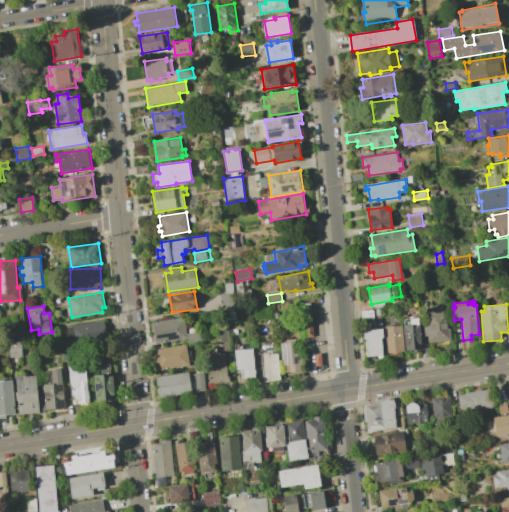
[(428,326),(427,313),(433,312),(433,308),(443,307),(444,311),(449,311),(452,340),(429,342),(428,335),(425,336),(424,327),(428,326)]
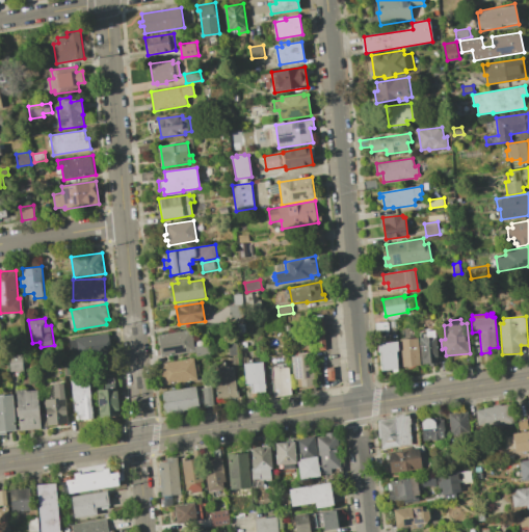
[(195,351),(163,356),(159,336),(192,329),(194,346),(210,344),(212,354),(195,357),(195,351)]
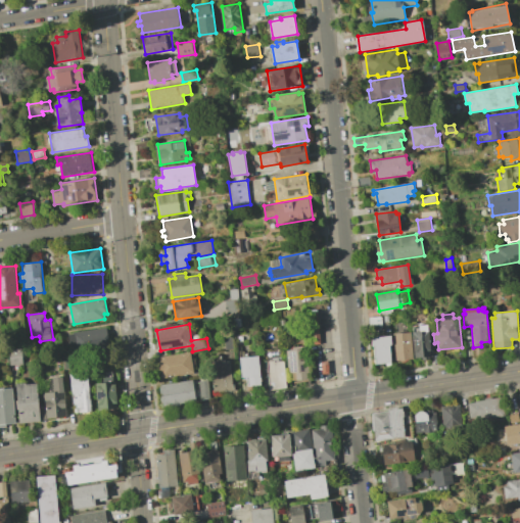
[(428,325),(430,350),(428,350),(429,357),(416,358),(413,326),(428,325)]
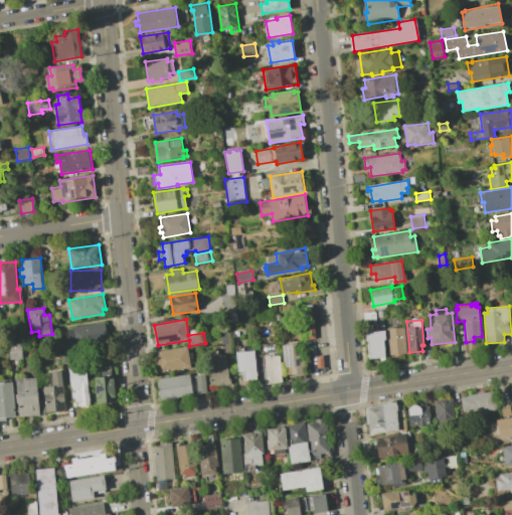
[(106,322),(108,341),(75,346),(72,327),(106,322)]
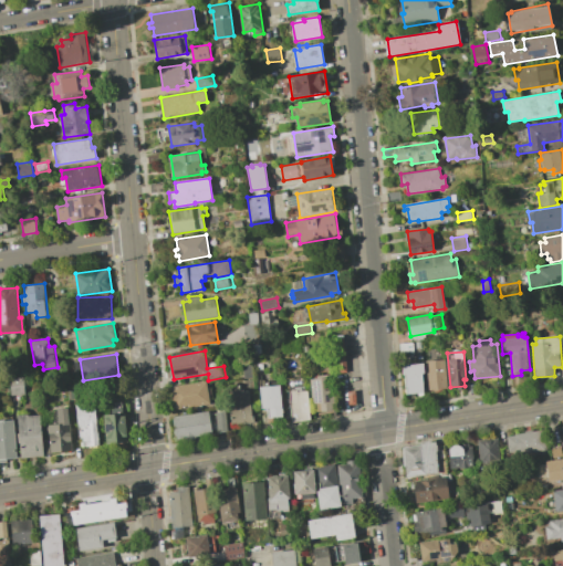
[(347,371),(339,373),(337,356),(346,355),(347,371)]
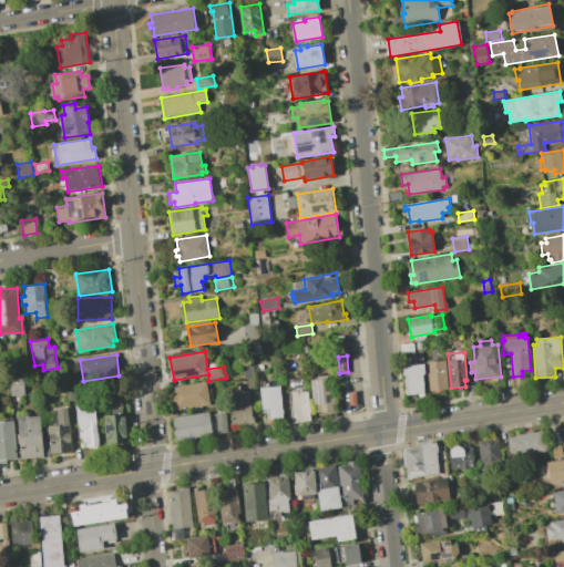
[(447,360),(449,389),(430,391),(428,362),(447,360)]
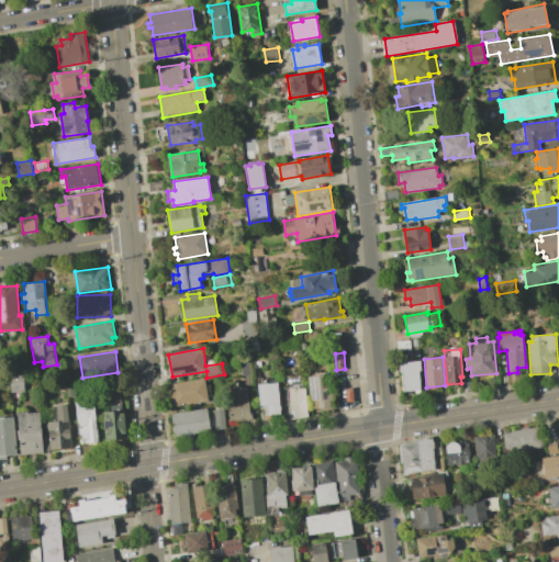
[(243,375),(242,361),(250,360),(253,374),(243,375)]
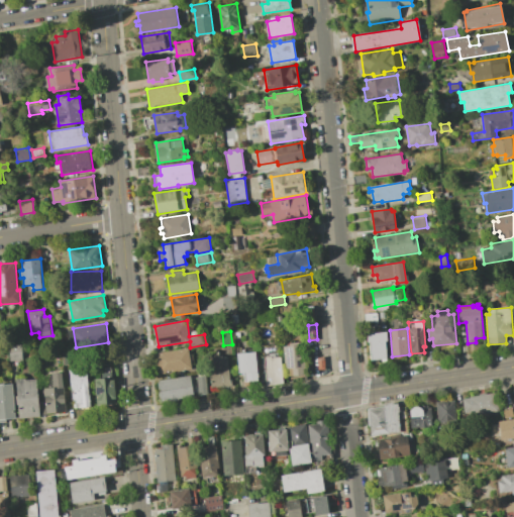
[(387,332),(388,340),(386,341),(387,358),(372,359),(371,341),(369,341),(368,333),(387,332)]
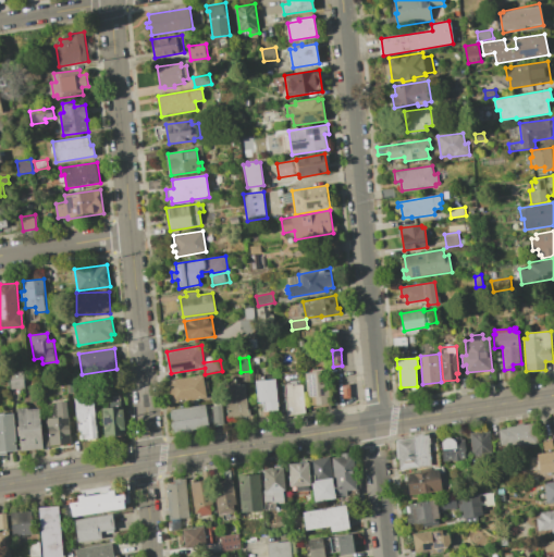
[(312,373),(312,370),(327,369),(329,404),(310,406),(310,397),(308,397),(306,373),(312,373)]
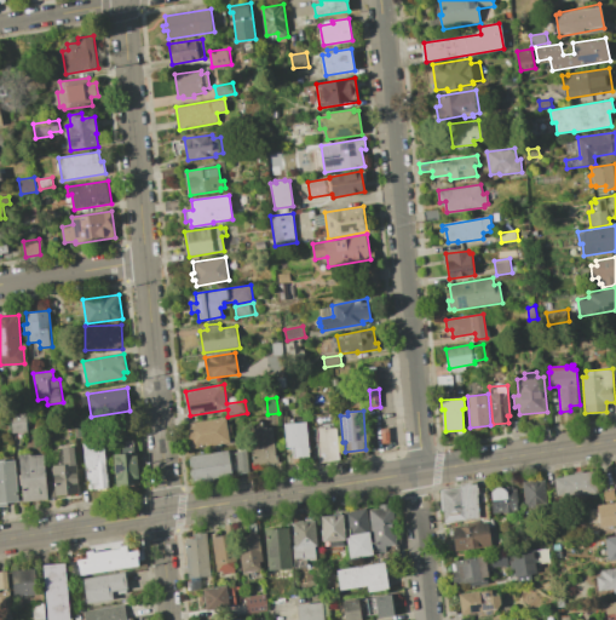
[(27,413),(28,432),(13,432),(12,414),(27,413)]
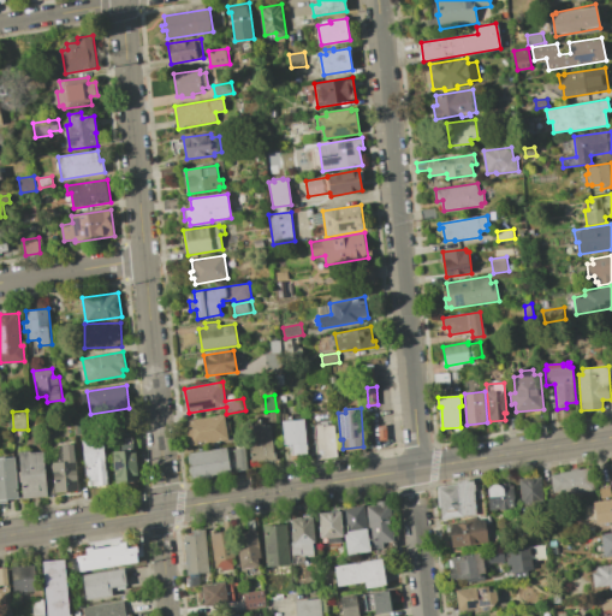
[(185,421),(225,414),(229,439),(190,445),(185,421)]
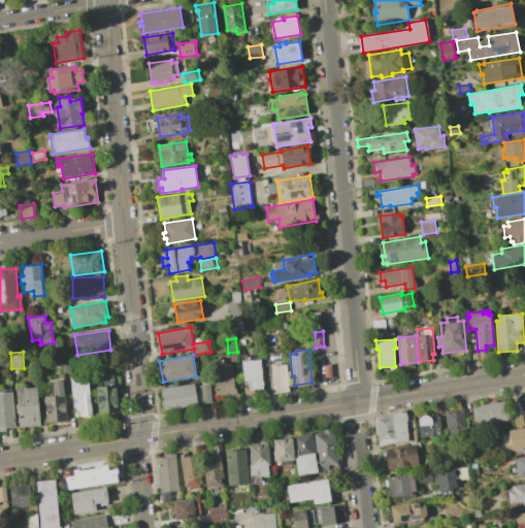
[(261,359),(264,388),(250,389),(249,381),(244,381),(242,361),(261,359)]
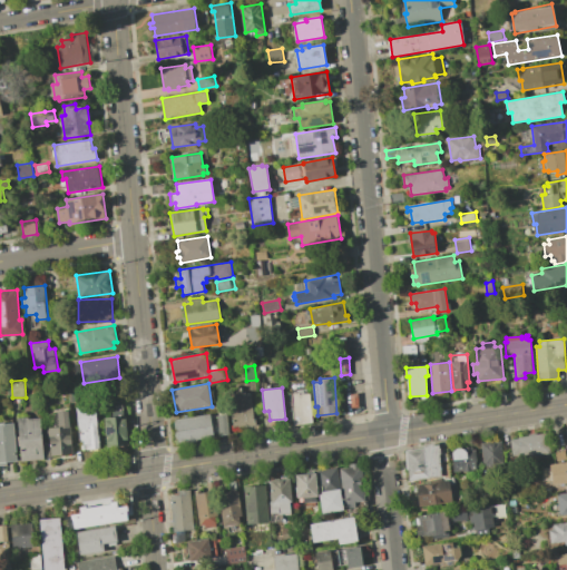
[(297,393),(297,391),(306,390),(308,394),(310,393),(313,423),(295,425),(292,394),(297,393)]
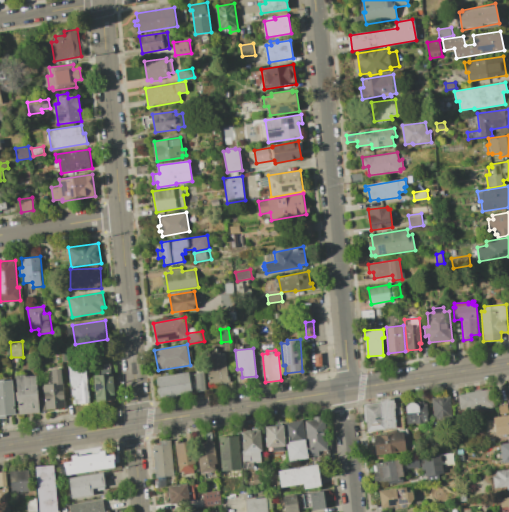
[(227,354),(229,383),(210,384),(208,355),(227,354)]
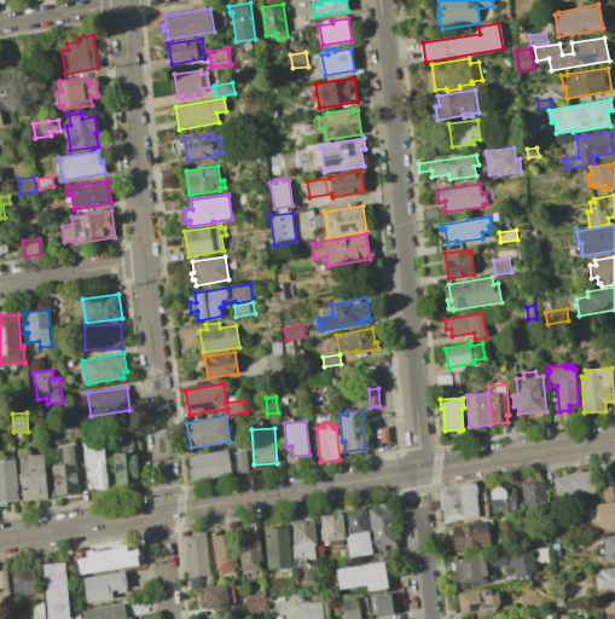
[(389,428),(390,441),(382,443),(381,428),(389,428)]
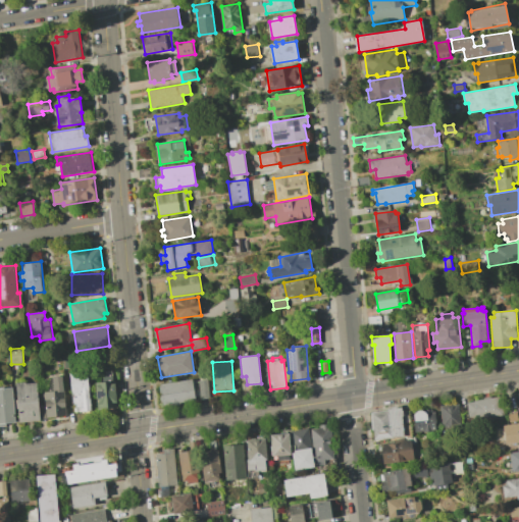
[(88,371),(92,410),(78,412),(76,404),(73,404),(71,373),(88,371)]
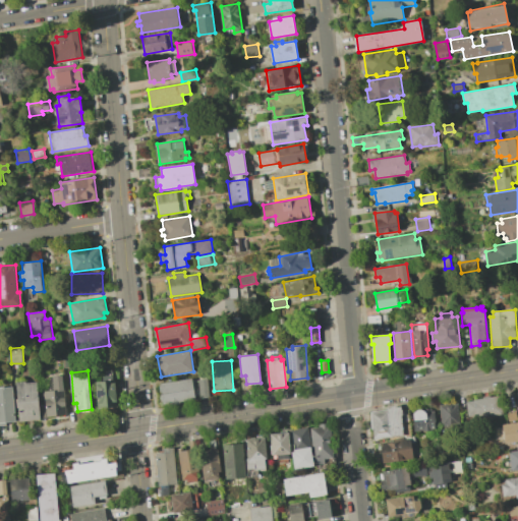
[(55,391),(54,375),(63,375),(65,398),(67,398),(67,407),(65,407),(66,415),(47,417),(45,391),(55,391)]
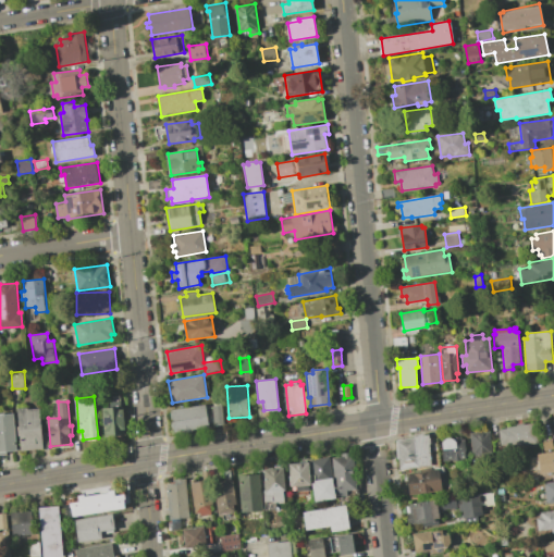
[(172,412),(171,410),(206,405),(209,426),(192,429),(192,431),(182,433),(182,431),(174,432),(171,412),(172,412)]
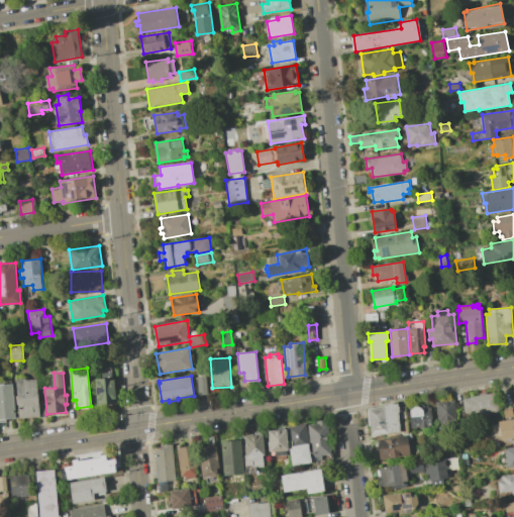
[(209,394),(199,395),(197,377),(207,376),(209,394)]
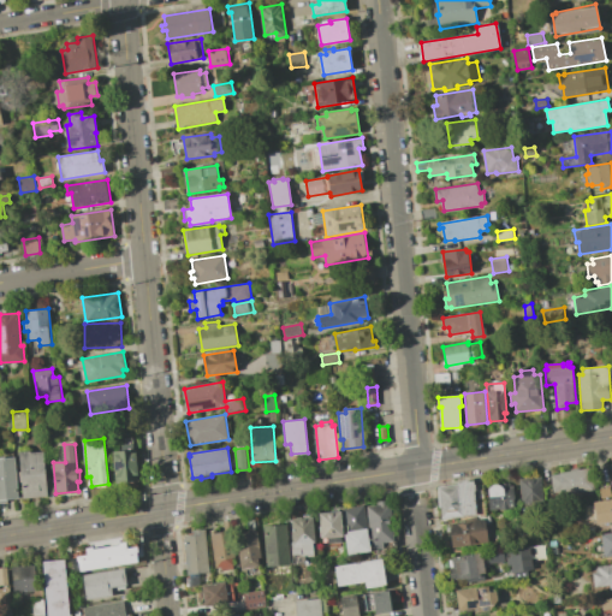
[(137,450),(137,454),(138,454),(141,477),(138,477),(140,481),(116,483),(113,451),(137,450)]
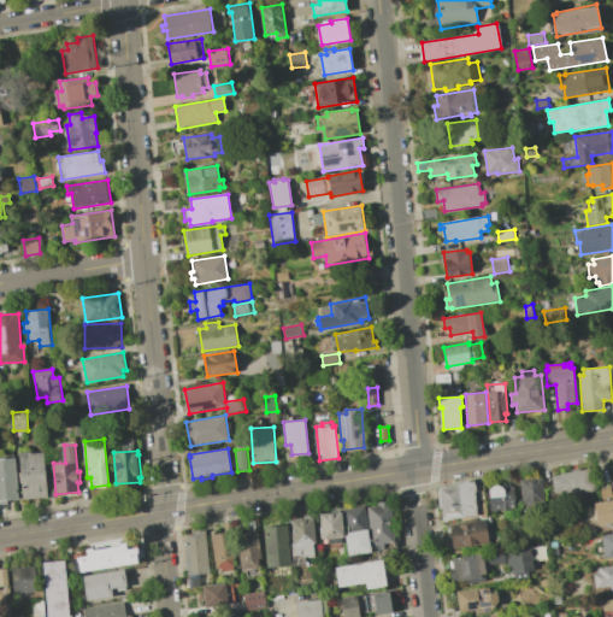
[(22,471),(19,453),(31,452),(31,453),(45,452),(49,498),(23,500),(22,482),(21,471),(22,471)]
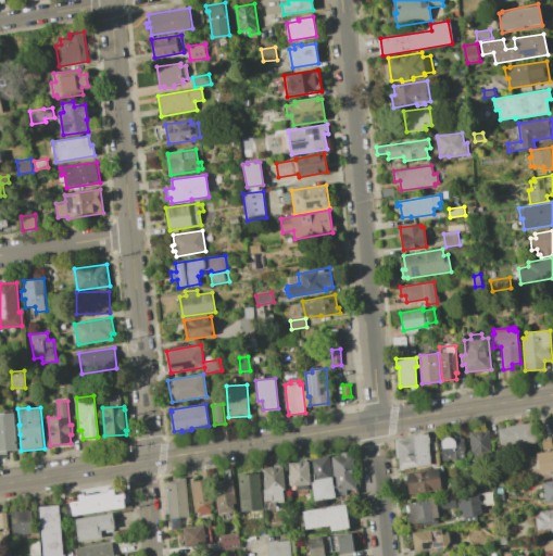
[(0,413),(14,413),(16,450),(7,451),(7,454),(0,454),(0,413)]
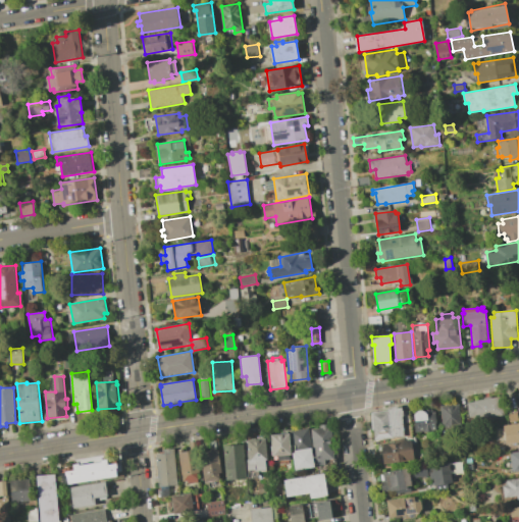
[(505,415),(474,420),(473,417),(469,417),(467,402),(502,397),(505,415)]
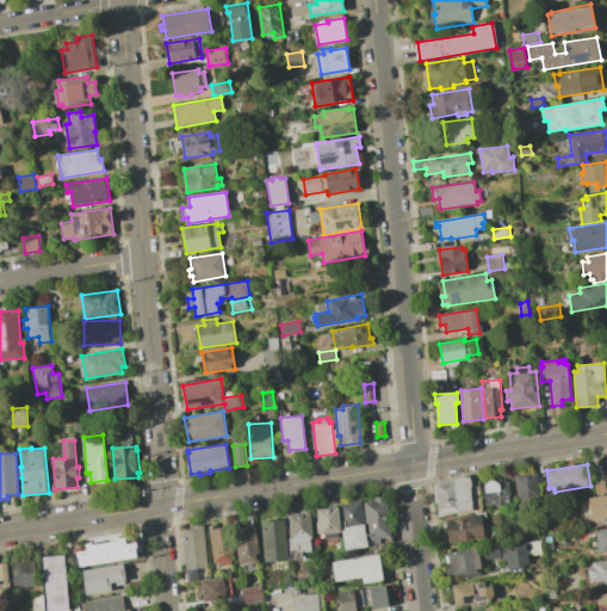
[(540,498),(518,499),(516,475),(538,473),(540,498)]
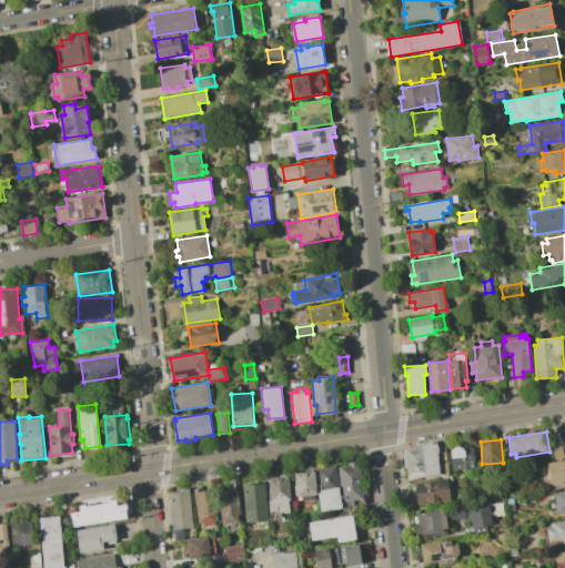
[(432,443),(432,444),(437,443),(437,446),(440,446),(440,453),(439,453),(441,475),(409,478),(405,449),(424,448),(423,445),(426,445),(426,443),(432,443)]
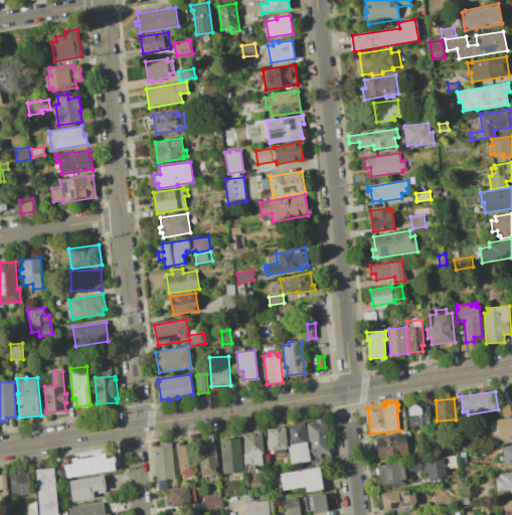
[(420,404),(420,406),(430,406),(432,424),(409,426),(408,404),(420,404)]
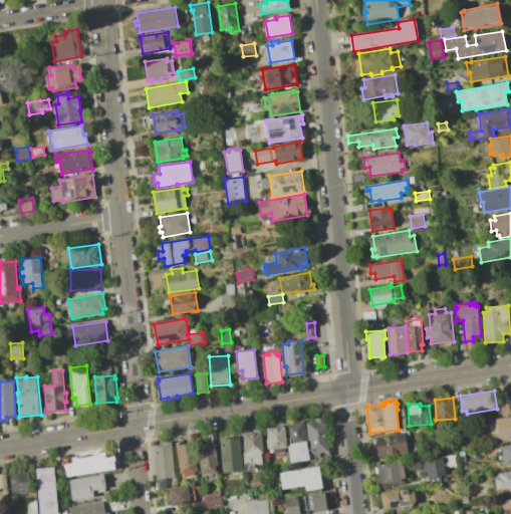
[(315,422),(315,419),(323,418),(323,421),(326,421),(329,451),(320,452),(320,458),(311,459),(307,423),(315,422)]
